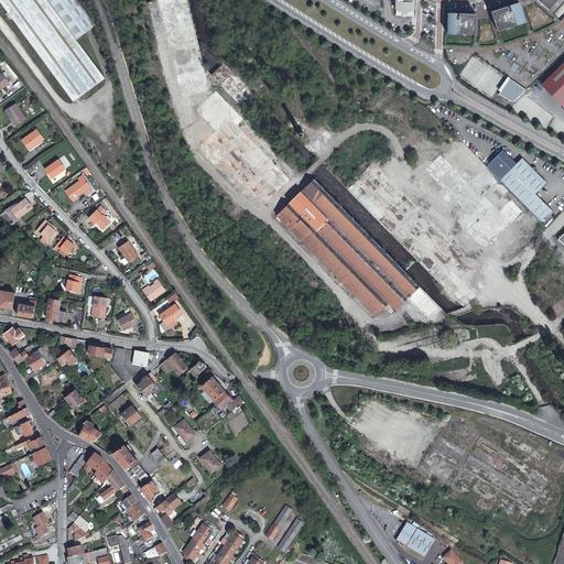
[(76,39),(77,39),(55,9),(49,0),(0,0),(0,1),(73,101),(105,77),(76,39)]
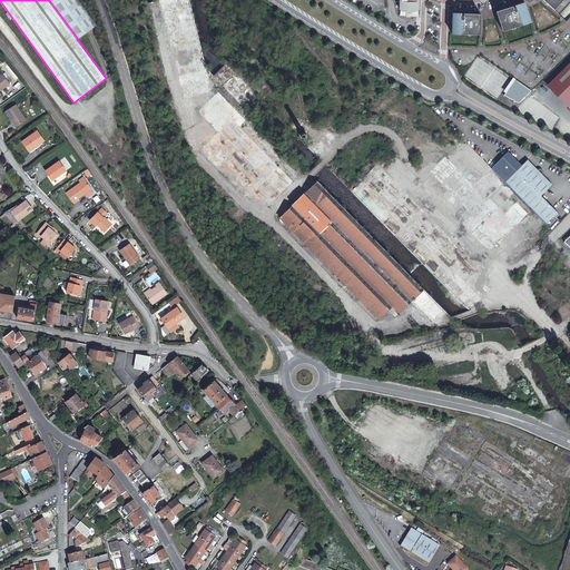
[(49,0),(56,9),(78,39),(97,25),(78,0),(49,0)]
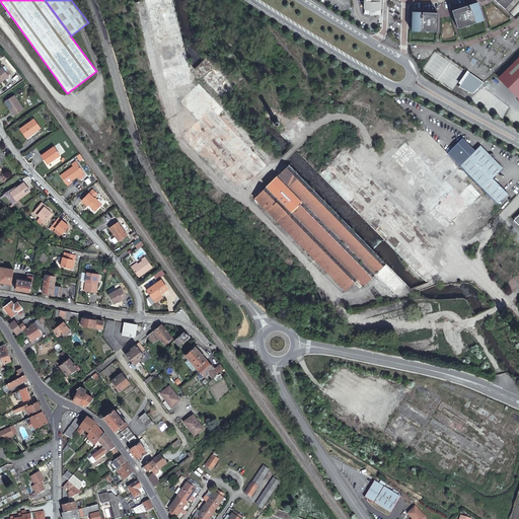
[(186,54),(172,0),(145,0),(153,33),(167,90),(193,83),(186,54)]
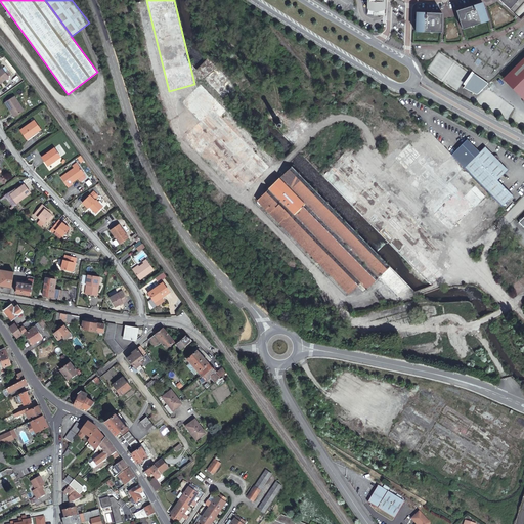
[(385,8),(384,0),(366,0),(366,8),(367,8),(384,9),(384,8),(385,8)]
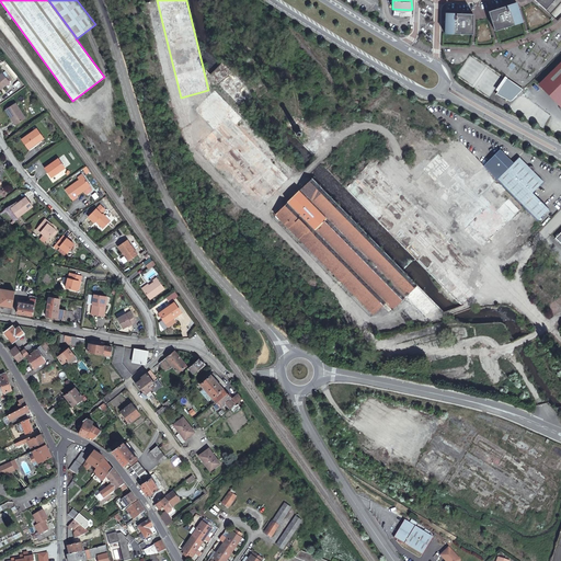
[(534,0),(542,8),(547,11),(557,0),(534,0)]
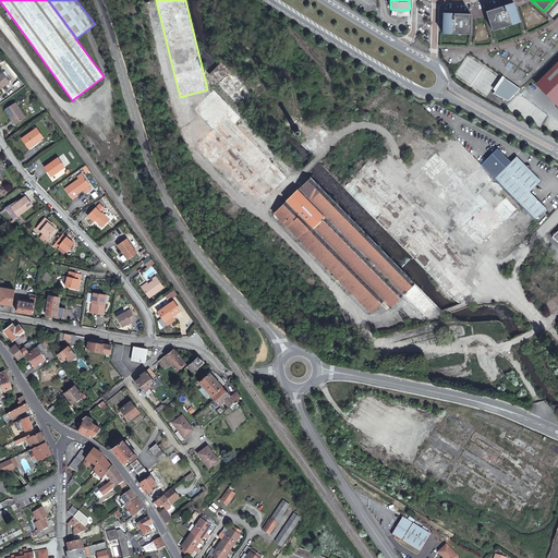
[(487,13),(488,15),(516,7),(514,4),(487,13)]
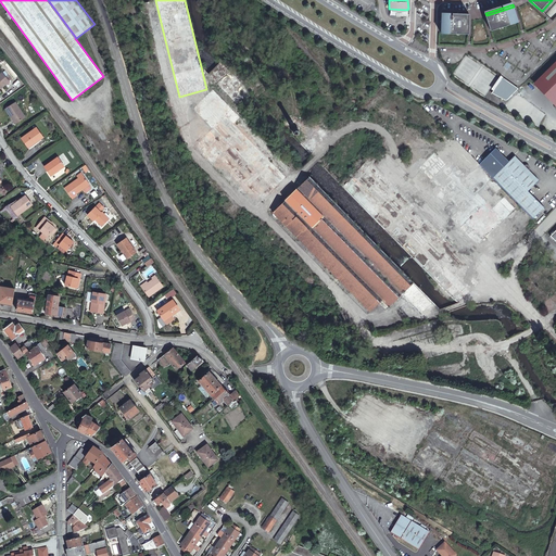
[(514,7),(487,15),(492,33),(519,24),(514,7)]
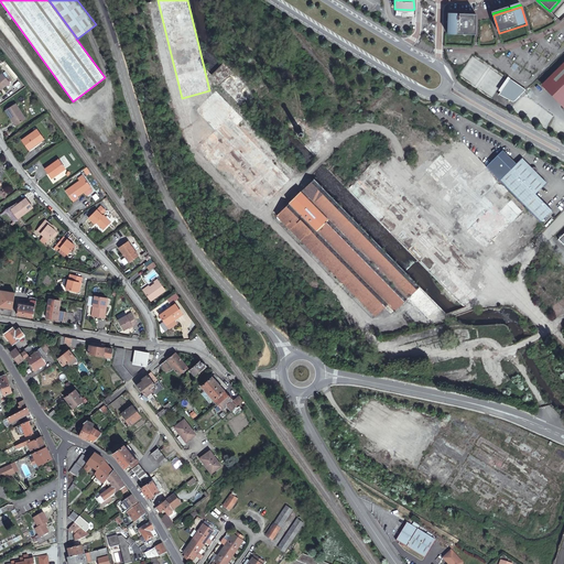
[(468,18),(449,17),(448,35),(477,36),(477,33),(477,18),(474,18),(470,18),(470,19),(468,19),(468,18)]
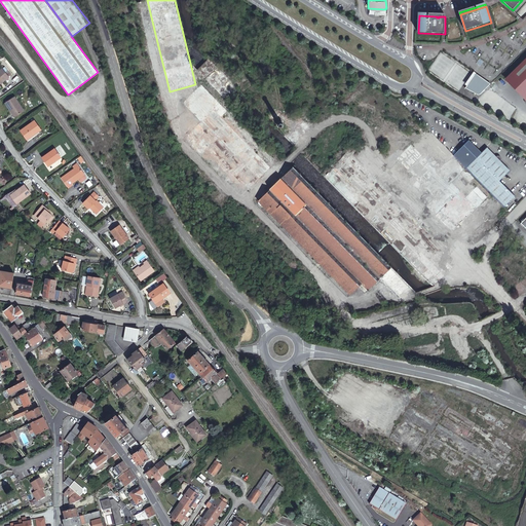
[(525,61),(514,74),(525,86),(525,61)]
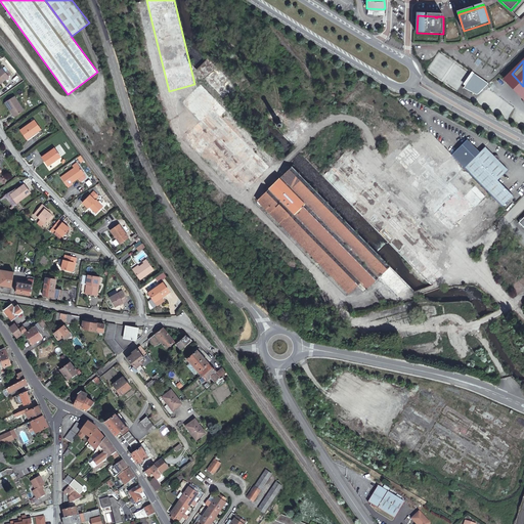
[(468,85),(475,75),(473,73),(466,83),(468,85)]
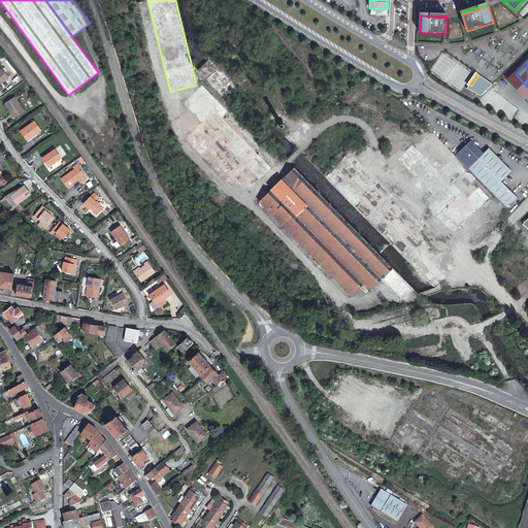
[(509,80),(527,99),(527,87),(516,74),(509,80)]
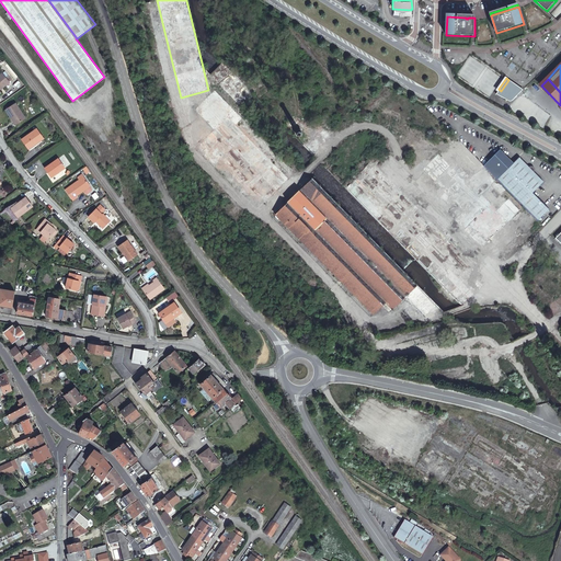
[(499,94),(511,106),(523,94),(508,80),(501,91),(499,94)]
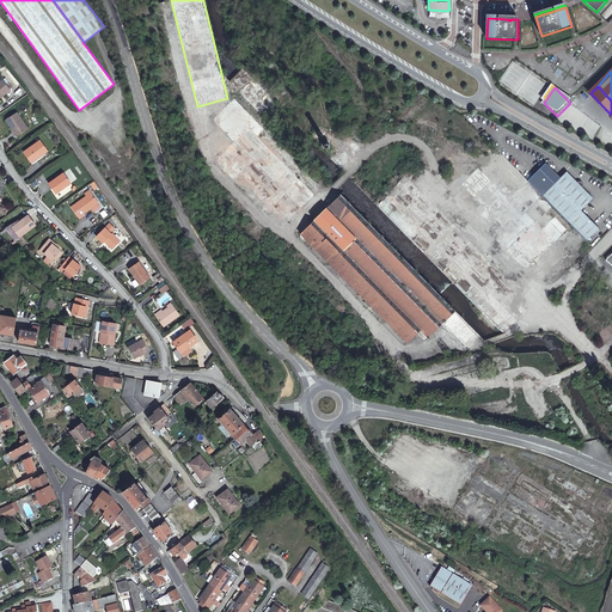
[(233,141),(214,161),(243,191),(251,184),(287,221),(311,197),(254,139),(264,129),(233,98),(212,120),(233,141)]
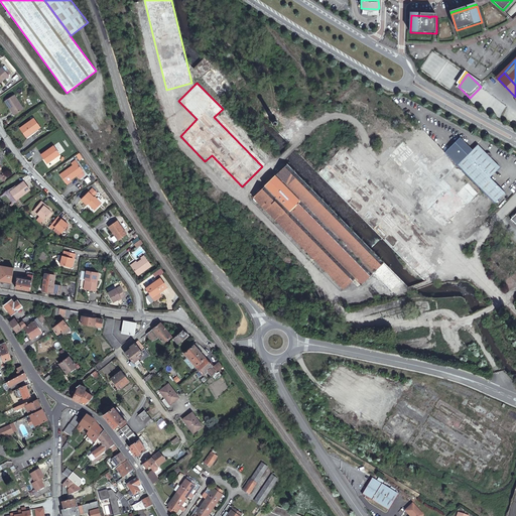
[(23,109),(14,95),(5,101),(14,115),(23,109)]
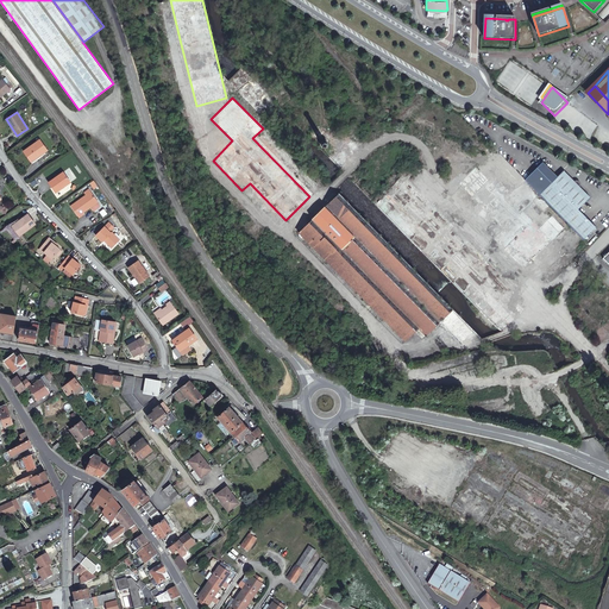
[(48,150),(39,140),(24,151),(30,161),(38,155),(39,156),(48,150)]
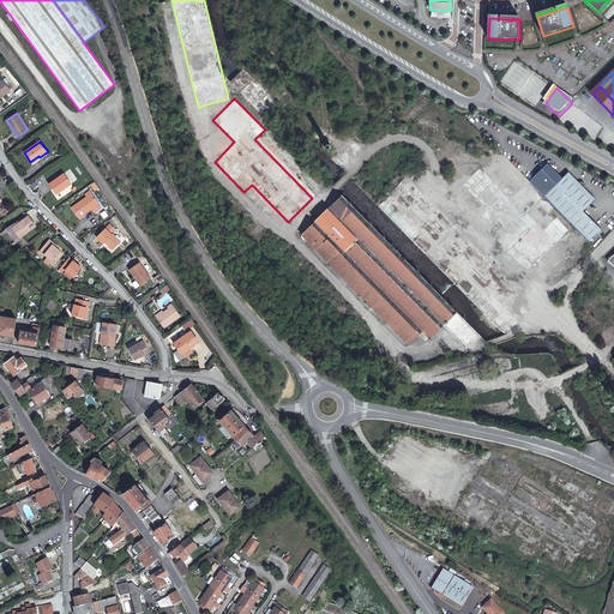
[(356,155),(347,145),(332,160),(342,169),(356,155)]
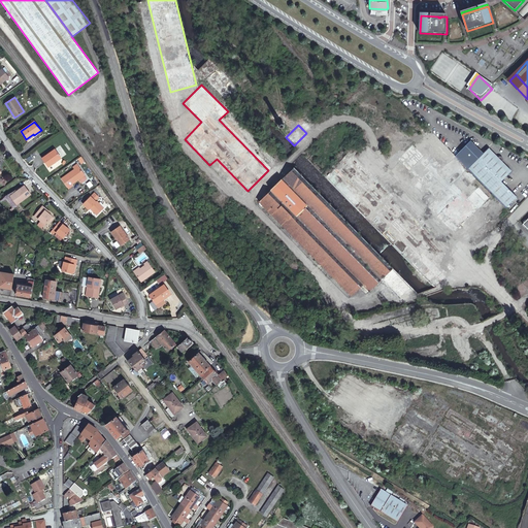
[(338,168),(325,155),(330,150),(324,143),(319,149),(314,143),(302,154),(343,196),(336,202),(329,208),(291,170),(282,179),(282,178),(270,190),(271,190),(259,202),(260,203),(264,207),(351,296),(360,288),(362,285),(368,291),(383,277),(401,297),(410,288),(417,294),(423,289),(428,283),(434,288),(457,266),(452,261),(455,258),(353,155),(338,168)]
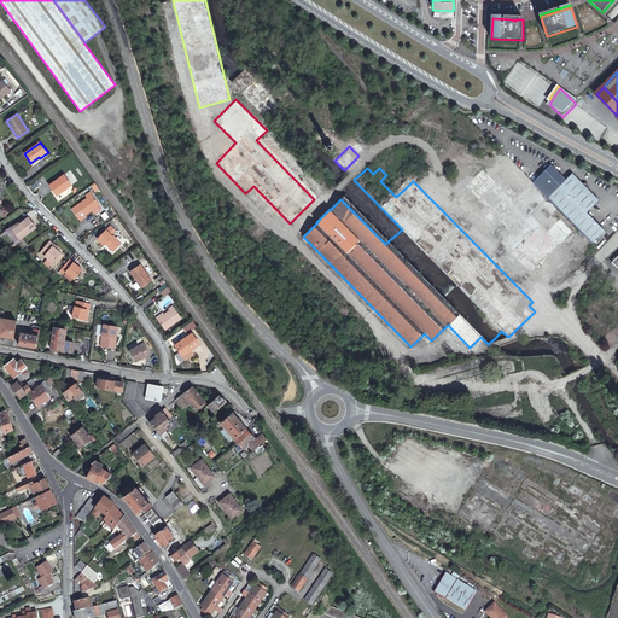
[(466,186),(479,200),(511,232),(501,242),(511,252),(516,248),(522,252),(536,267),(540,264),(546,269),(555,260),(558,254),(554,250),(560,244),(564,239),(565,233),(565,229),(563,227),(558,222),(548,231),(531,215),(541,205),(529,193),(516,182),(511,179),(505,176),(503,176),(496,182),(483,169),(466,186)]
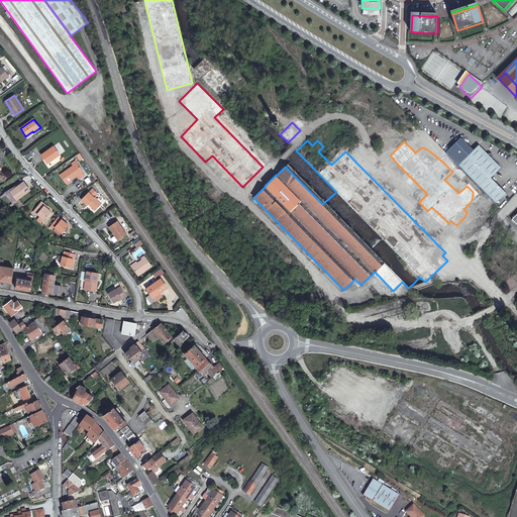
[(59,153),(54,145),(41,154),(47,163),(54,159),(53,158),(59,153)]
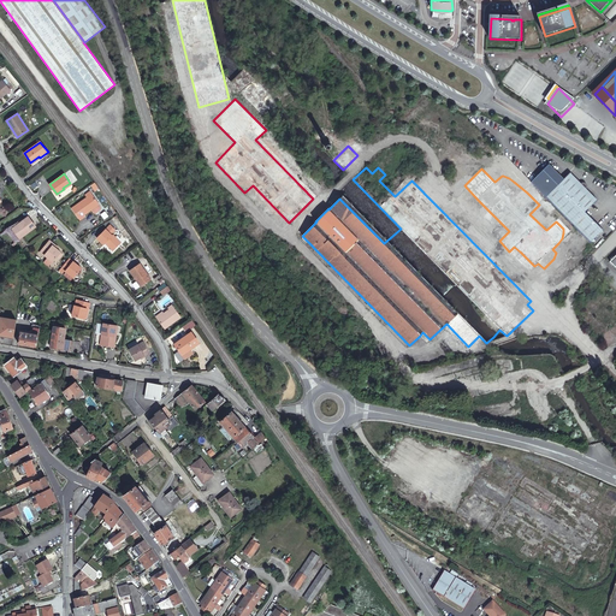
[(546,200),(591,243),(603,232),(585,213),(597,201),(570,175),(546,199),(546,200)]
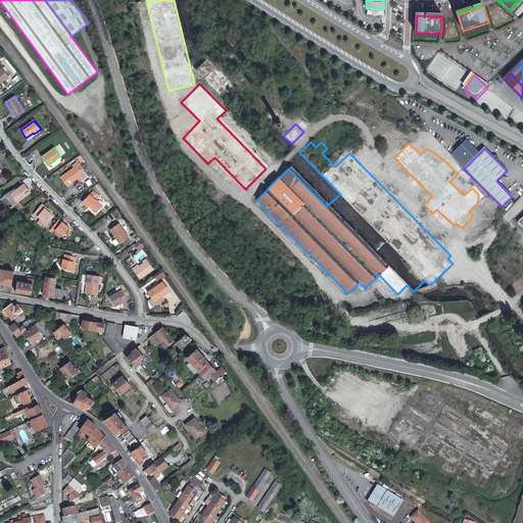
[(84,173),(78,164),(61,177),(67,186),(72,184),(70,182),(78,178),(84,173)]
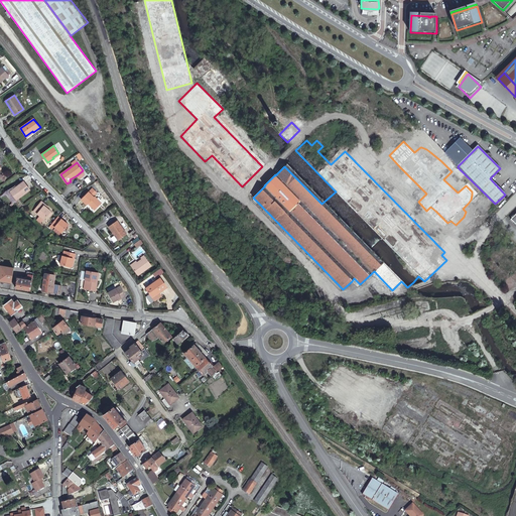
[(284,165),(282,163),(275,169),(277,171),(284,165)]
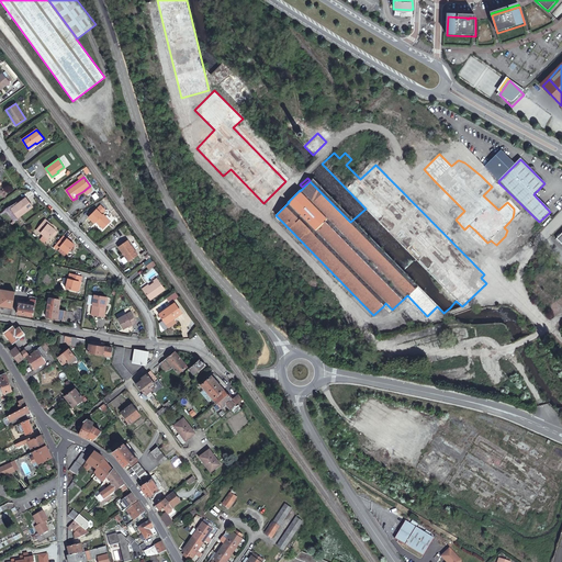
[(33,206),(25,197),(23,199),(18,203),(19,204),(11,210),(13,212),(9,215),(13,222),(33,206)]
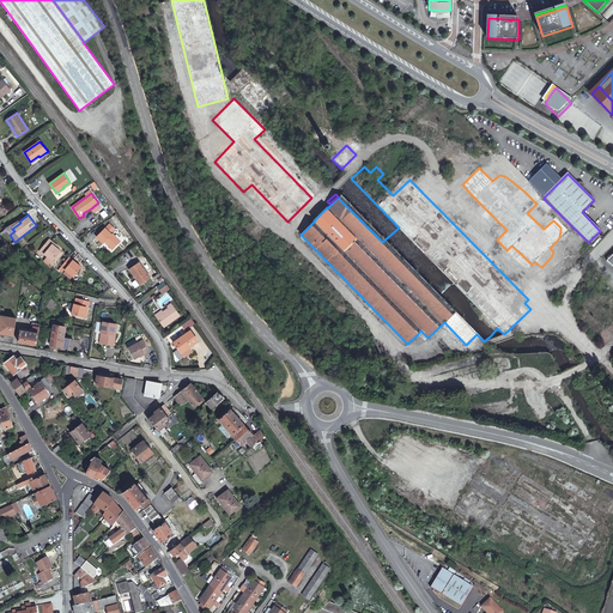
[(25,217),(24,216),(6,230),(10,235),(14,231),(12,229),(20,223),(19,222),(25,217)]
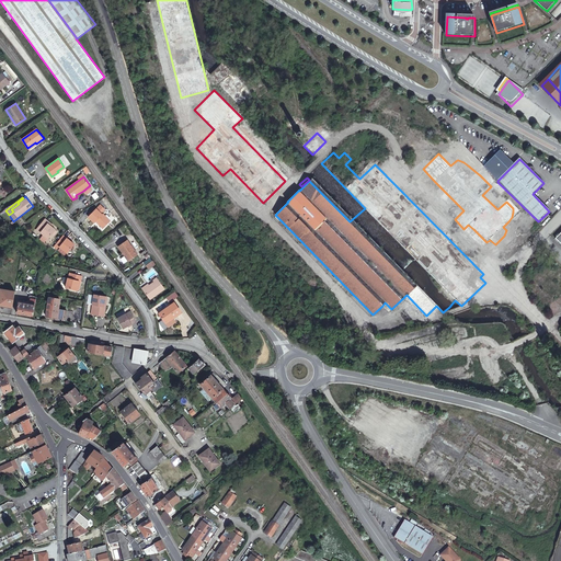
[(104,209),(100,205),(89,216),(94,221),(95,220),(102,228),(110,220),(103,213),(102,214),(101,213),(104,209)]
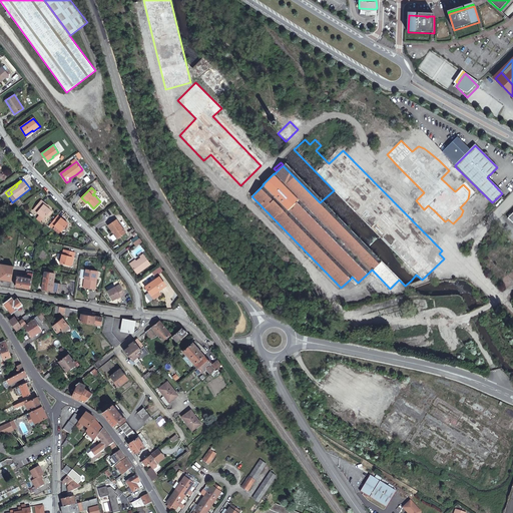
[(45,202),(41,200),(34,208),(37,211),(37,212),(40,214),(43,217),(44,218),(46,214),(50,210),(47,207),(43,204),(45,202)]
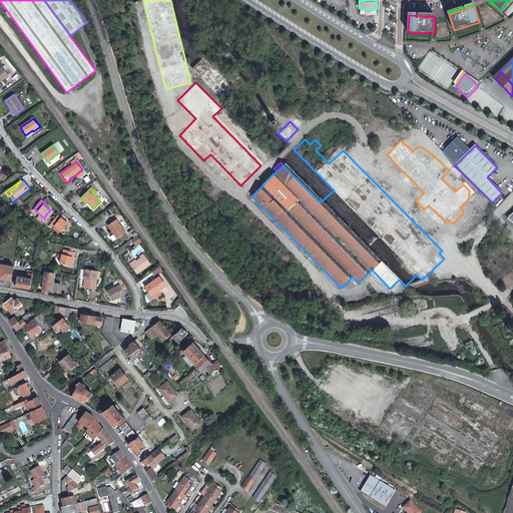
[(433,209),(428,205),(424,209),(441,226),(445,221),(433,209)]
